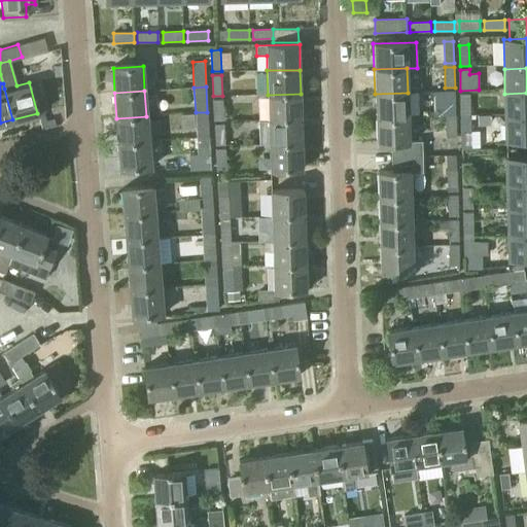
[(445,92),(446,112),(455,112),(455,91),(445,92)]
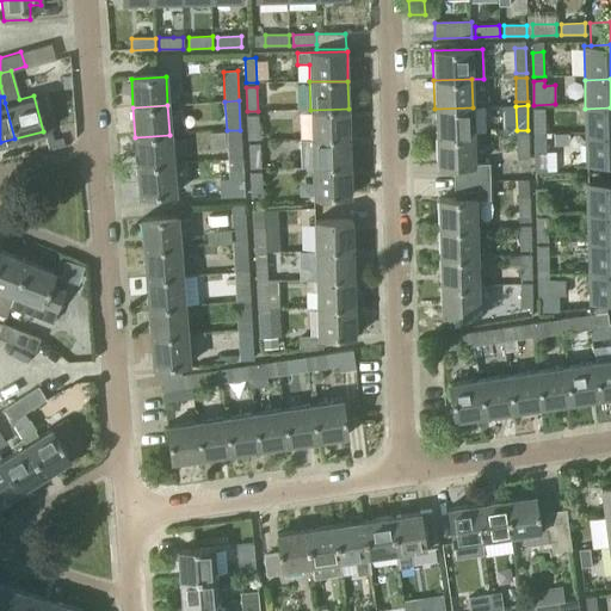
[(473,107),(434,109),(434,136),(473,136),(473,107)]
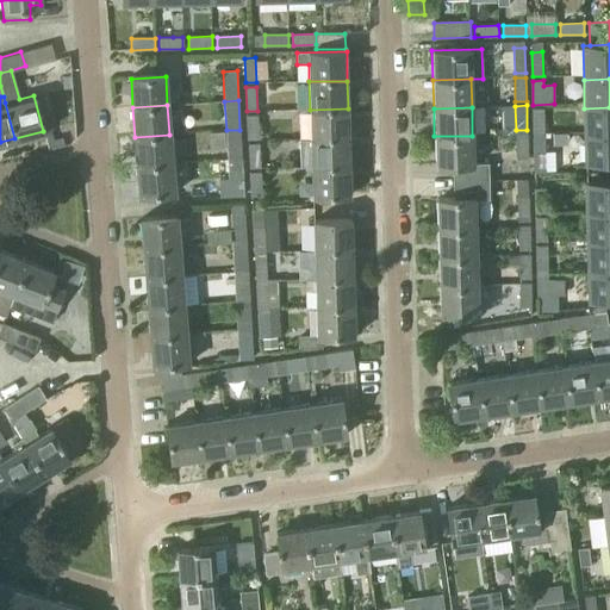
[(609,107),(584,109),(585,137),(609,136),(609,107)]
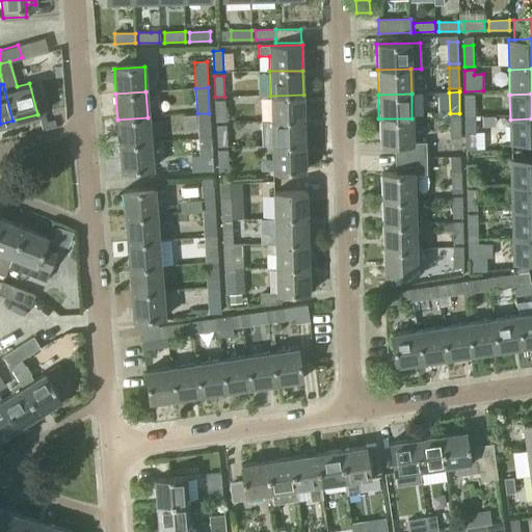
[(270,96),(270,121),(304,120),(303,95),(270,96)]
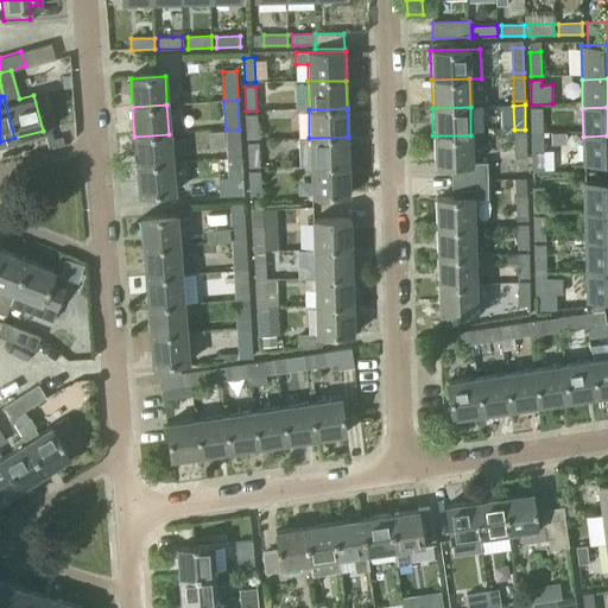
[(531,109),(532,133),(543,133),(542,108),(531,109)]
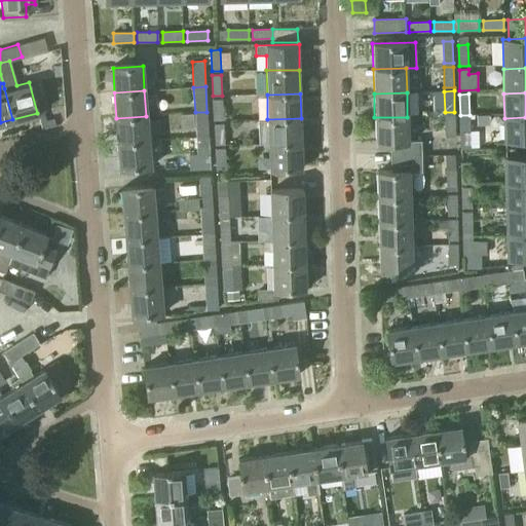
[(213,100),(214,121),(224,120),(223,99),(213,100)]
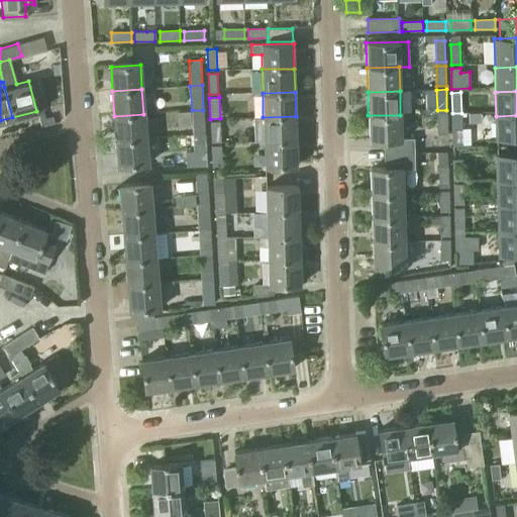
[(203,110),(192,110),(193,135),(205,134),(203,110)]
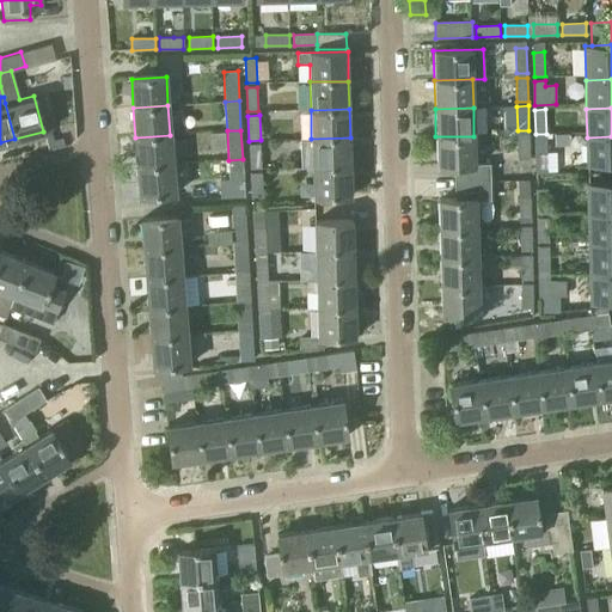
[(518,135),(518,159),(530,159),(528,134),(518,135)]
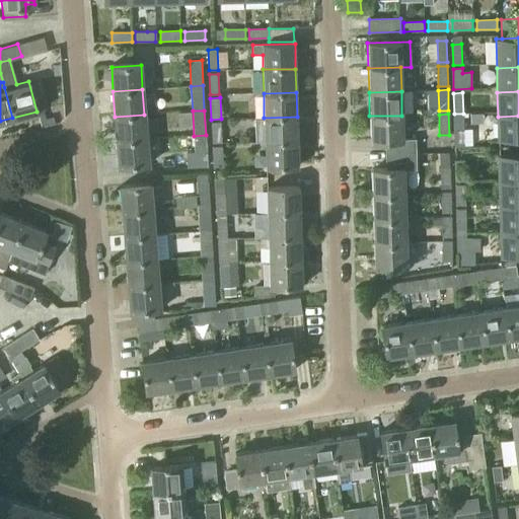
[(115,117),(117,141),(146,139),(144,115),(115,117)]
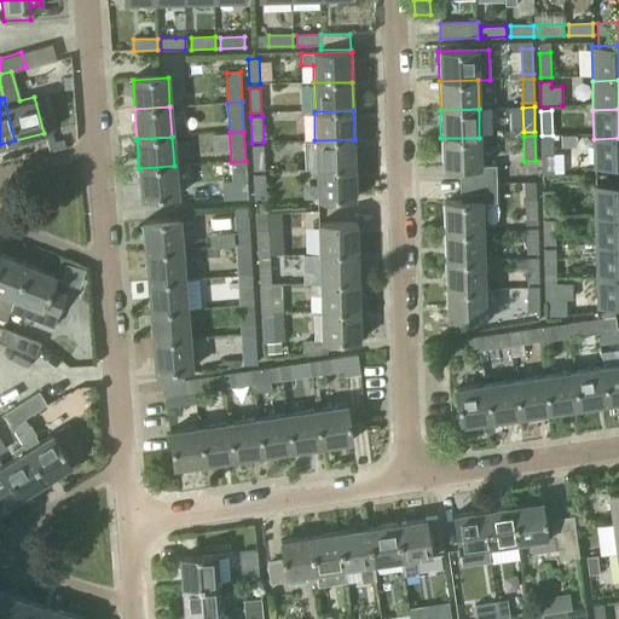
[(479,138),(440,138),(441,168),(458,168),(458,184),(493,183),(493,165),(480,165),(479,138)]
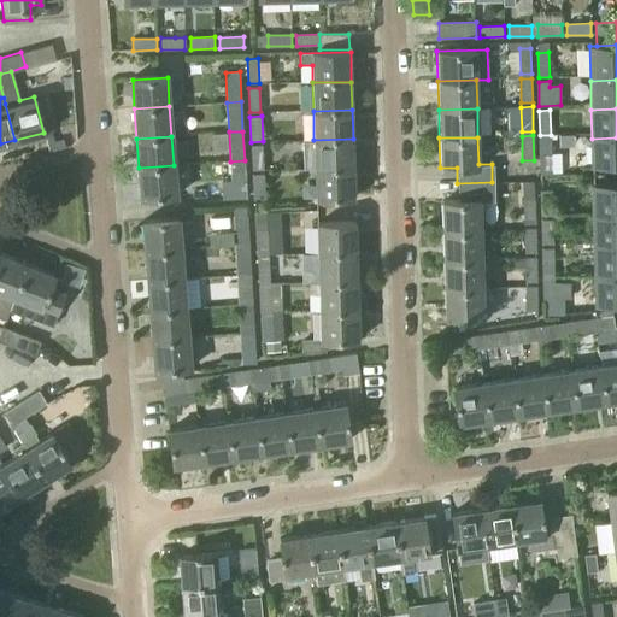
[(616,137),(592,139),(592,164),(616,163),(616,137)]
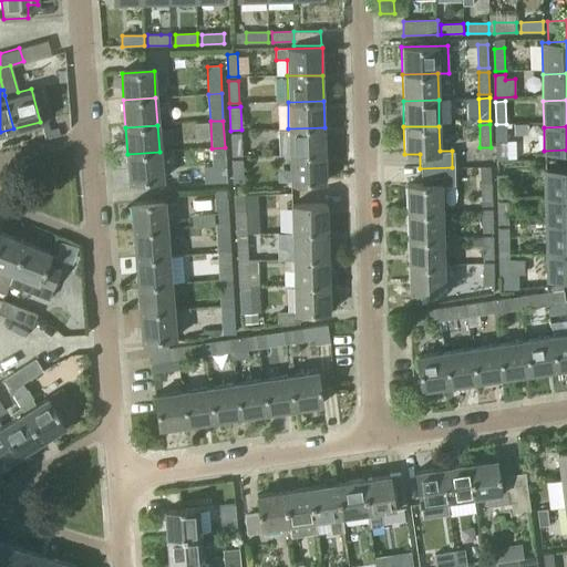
[(325,127),(288,129),(289,155),(325,154),(325,127)]
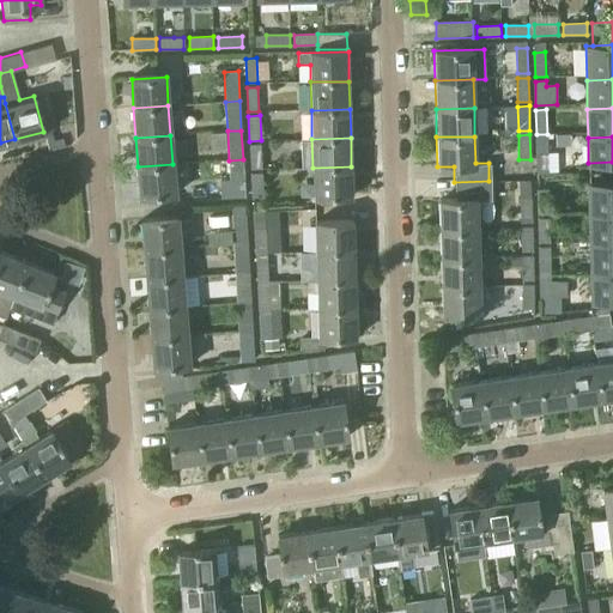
[(536,139),(538,174),(548,174),(547,139),(536,139)]
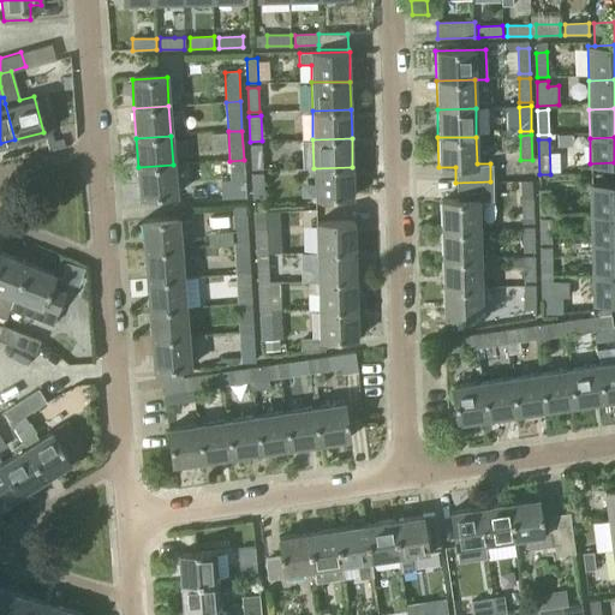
[(251,145),(252,169),(263,169),(262,144),(251,145)]
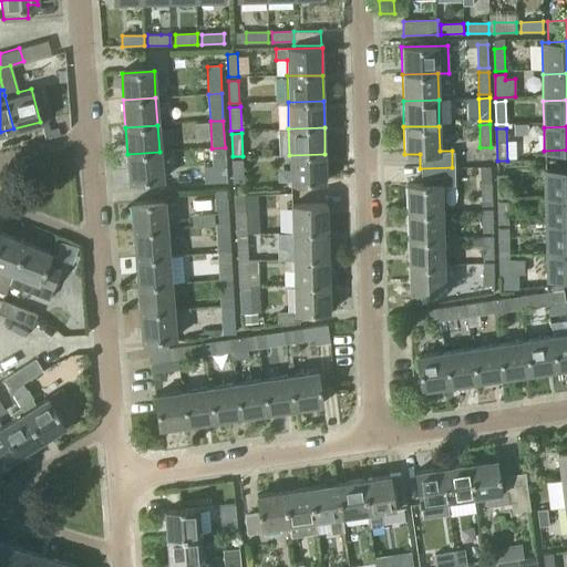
[(525,146),(540,145),(540,133),(524,134),(525,146)]
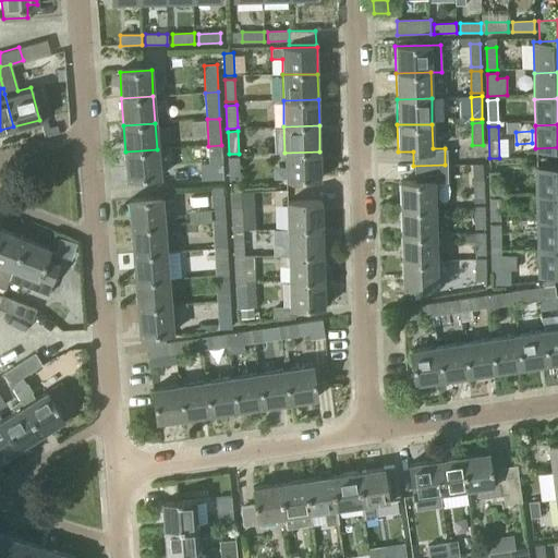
[(222,164),(221,145),(208,146),(209,165),(222,164)]
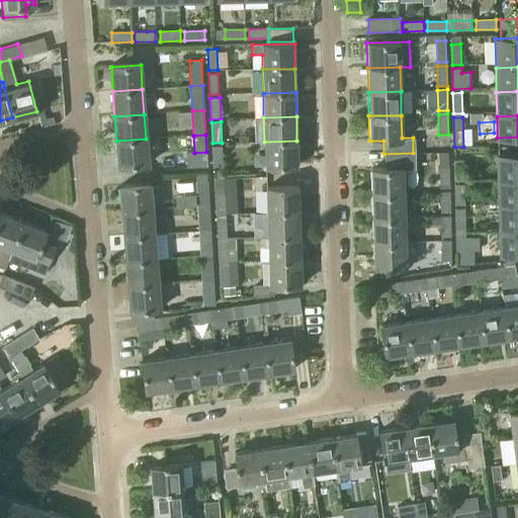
[(146,139),(116,141),(117,166),(148,164),(146,139)]
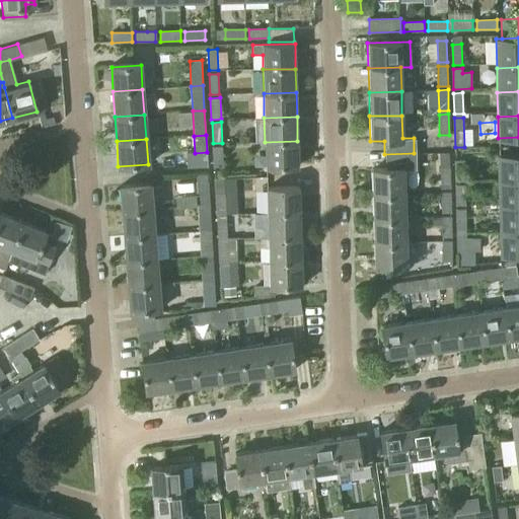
[(297,141),(265,142),(265,167),(298,167),(297,141)]
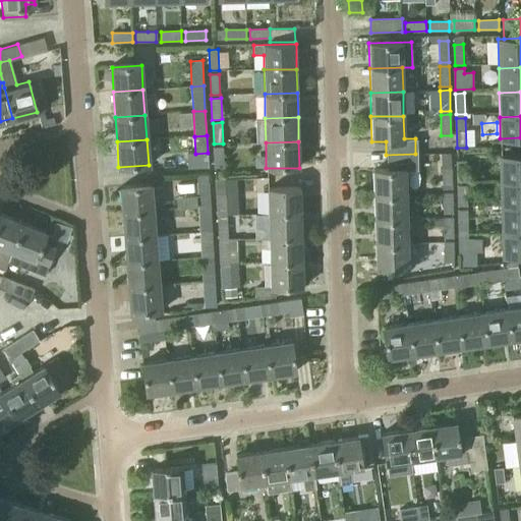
[(214,148),(215,168),(224,168),(223,147),(214,148)]
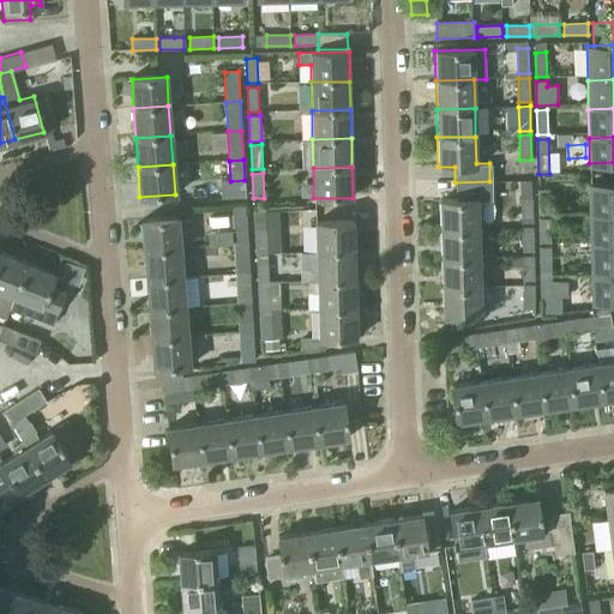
[(491,199),(489,181),(455,182),(455,200),(439,202),(440,230),(477,229),(476,200),(491,199)]
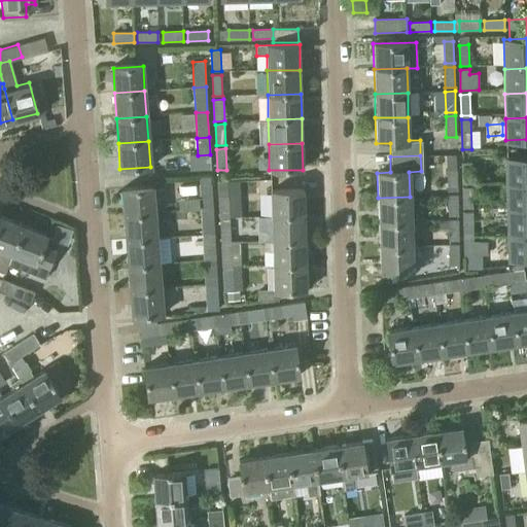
[(526,157),(505,157),(506,183),(526,182),(526,157)]
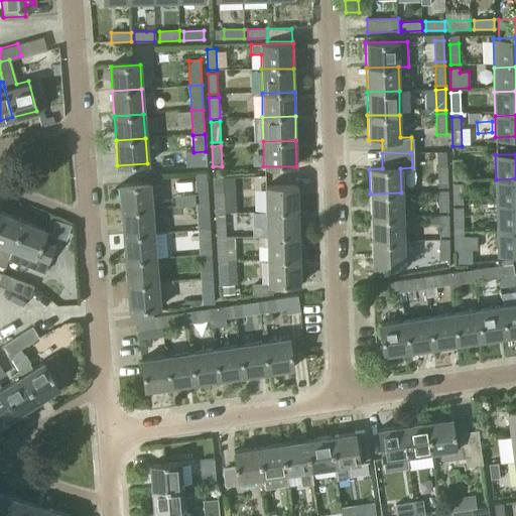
[(453,160),(453,180),(463,180),(462,159),(453,160)]
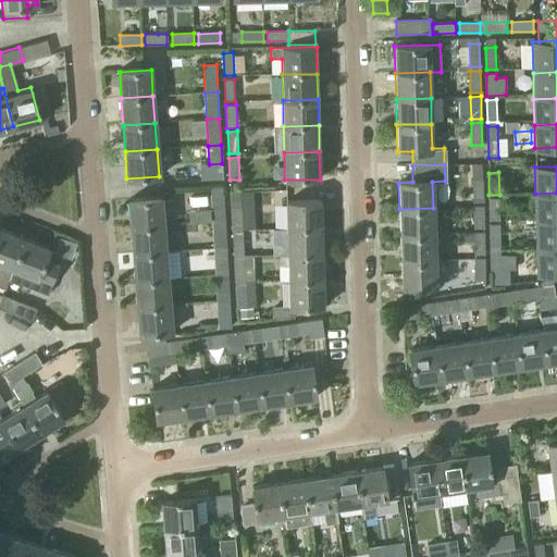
[(472,181),(473,202),(483,202),(482,181),(472,181)]
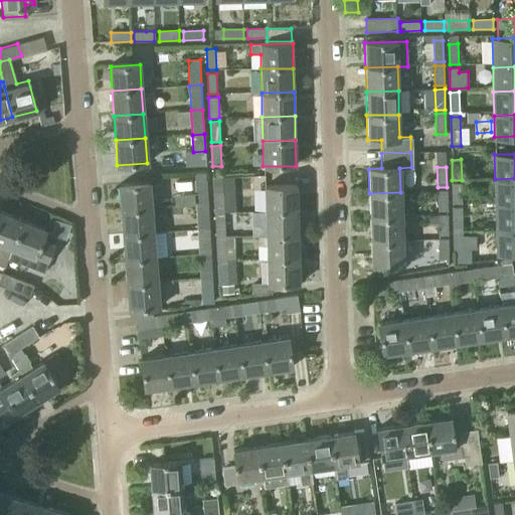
[(194,173),(196,205),(208,204),(206,179),(205,180),(205,172),(194,173)]
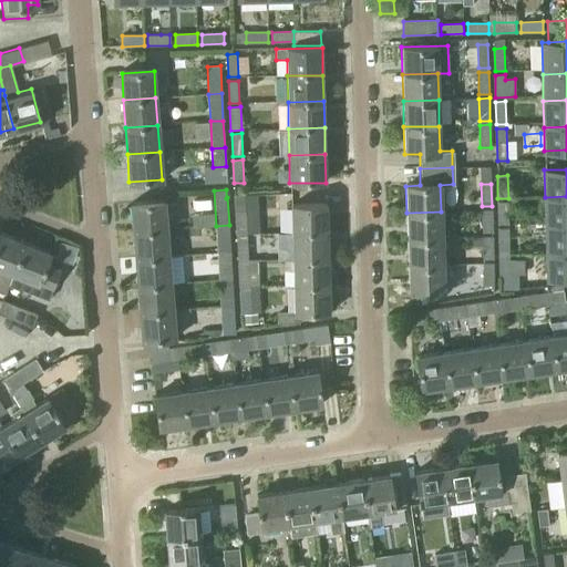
[(566,196),(545,197),(545,224),(566,223),(566,196)]
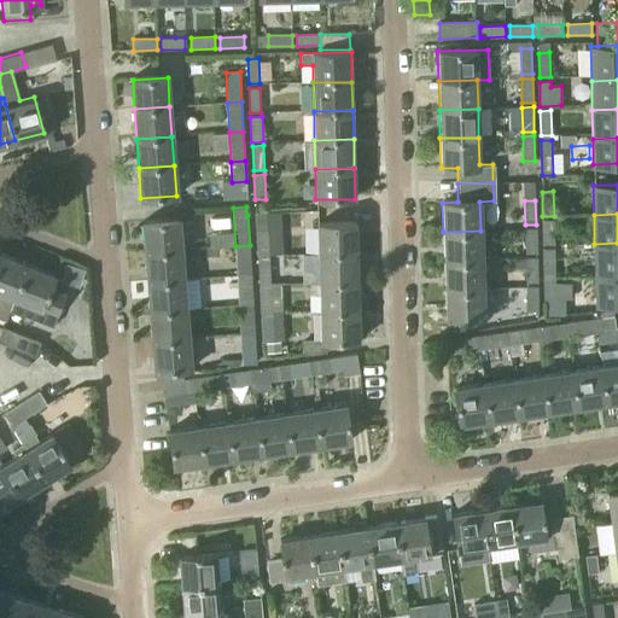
[(144,223),(145,254),(180,251),(178,221),(144,223)]
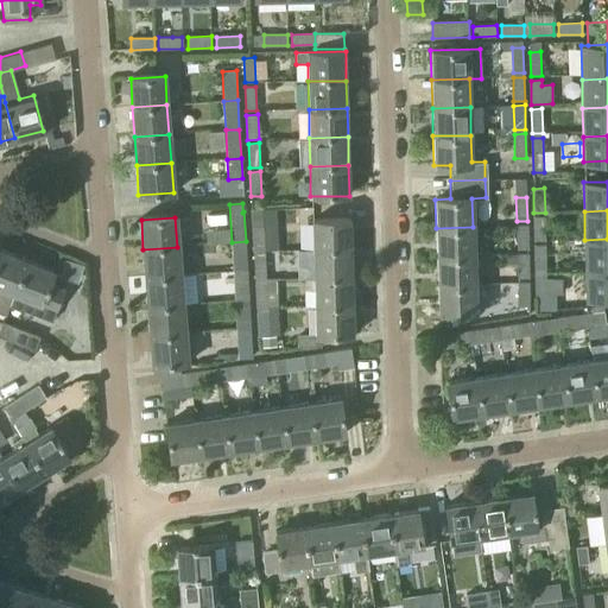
[(534,217),(534,241),(545,241),(545,217),(534,217)]
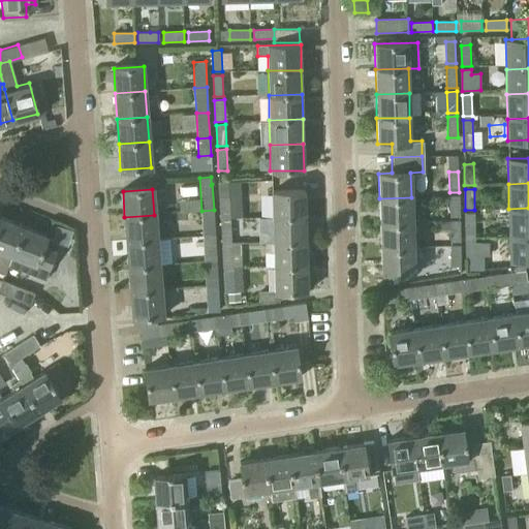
[(271,192),(272,217),(305,216),(304,191),(271,192)]
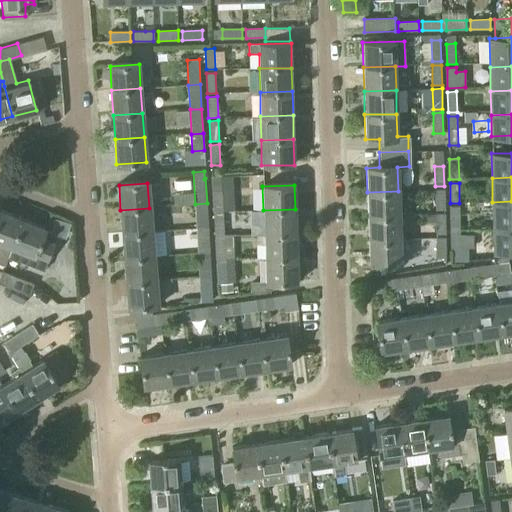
[(158,206),(168,206),(168,187),(157,188),(158,206)]
